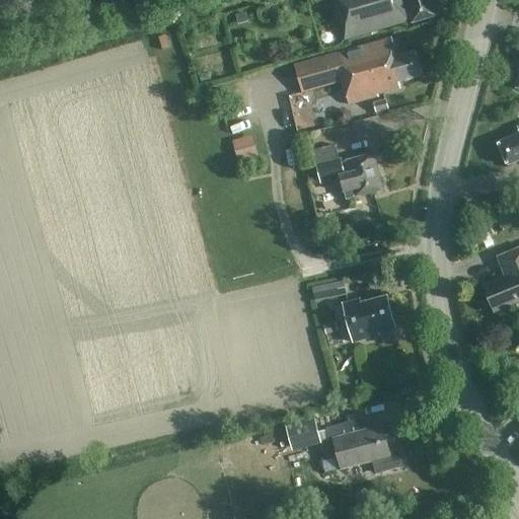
[(431,0),(334,0),(346,41),(406,23),(405,21),(412,19),(413,23),(436,17),(431,0)]
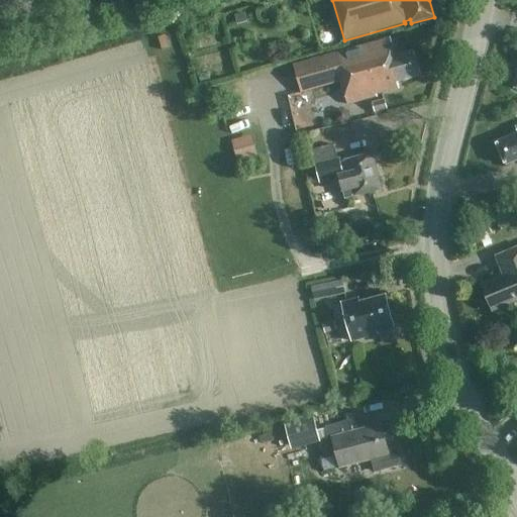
[(235,15),(237,25),(247,22),(244,13),(235,15)]
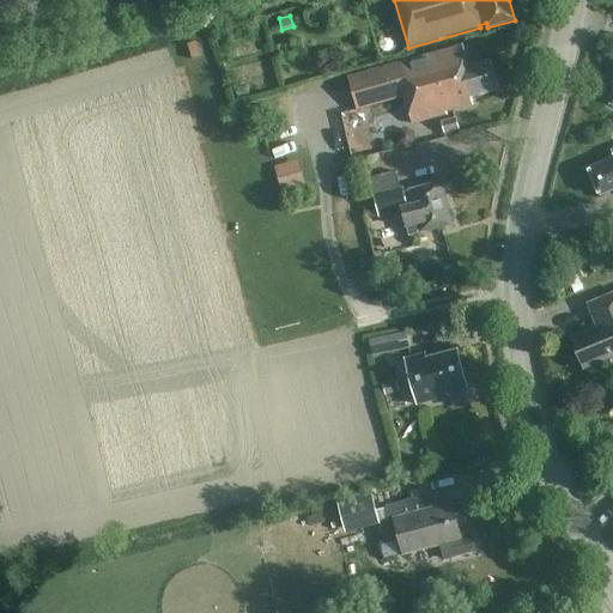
[(198,42),(188,44),(192,60),(201,56),(198,42)]
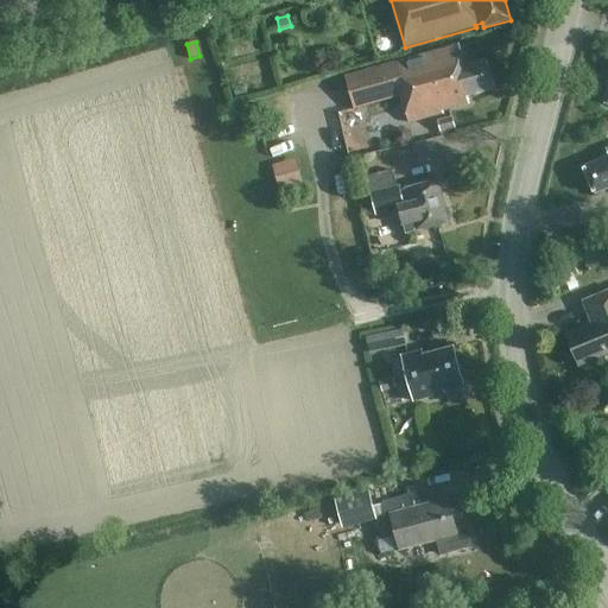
[(487,61),(466,67),(460,46),(346,77),(354,109),(401,96),(409,124),(443,114),(443,111),(469,103),(468,97),(495,89),(487,61)]
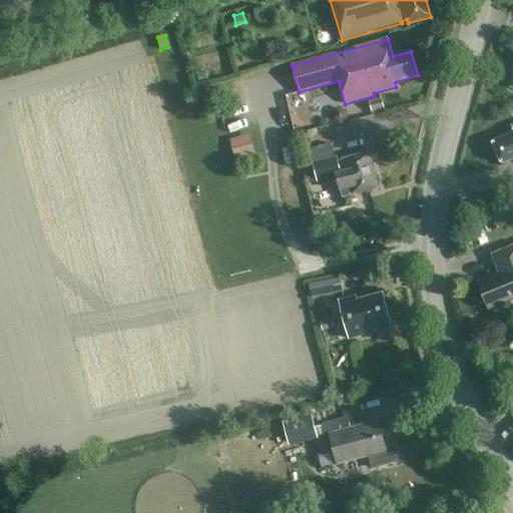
[(385,109),(383,99),(371,101),(373,111),(385,109)]
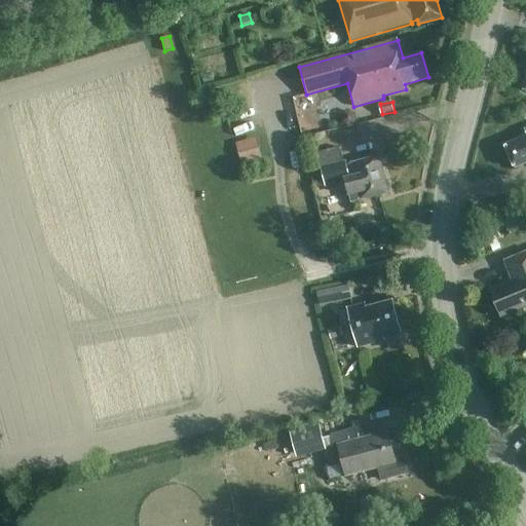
[(357,114),(351,111),(345,111),(342,116),(343,122),(347,125),(353,125),(357,120),(357,114)]
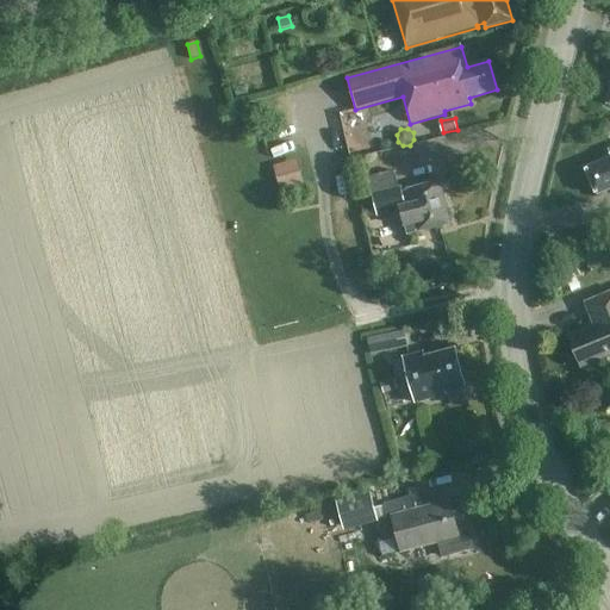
[(609,188),(609,150),(609,151),(609,153),(609,159),(586,169),(597,194),(609,188)]
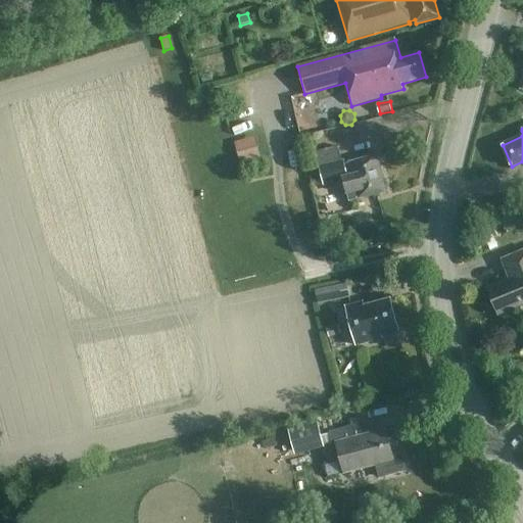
[(234,142),(242,172),(264,167),(255,136),(234,142)]
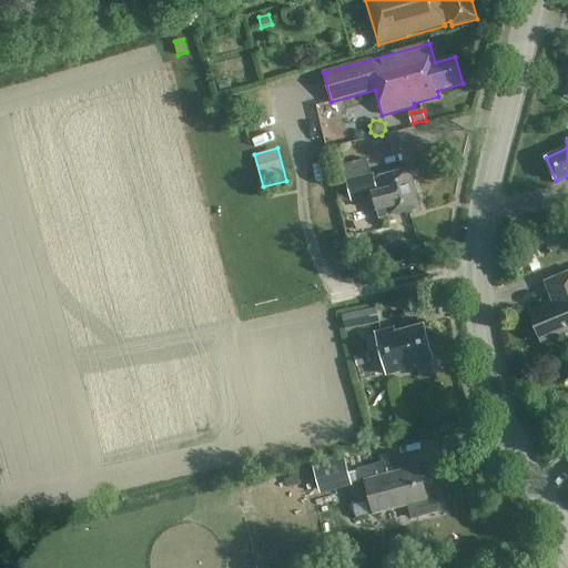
[(372,175),(367,160),(343,165),(352,201),(374,195),(379,219),(419,209),(409,170),(375,179),(374,174),(372,175)]
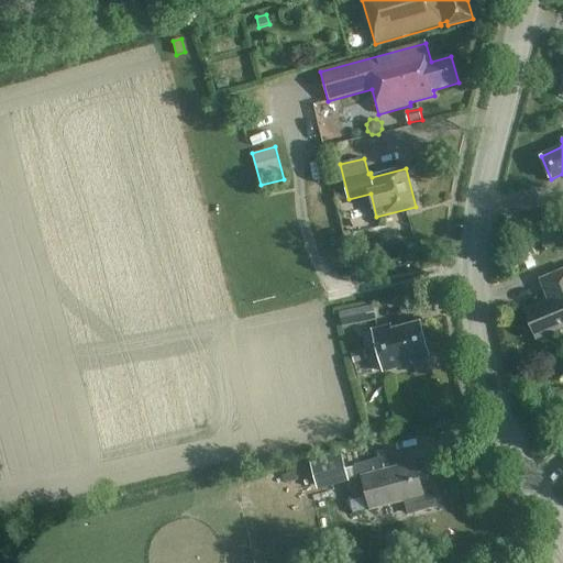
[(562,271),(540,280),(549,300),(525,311),(537,340),(562,329),(562,271)]
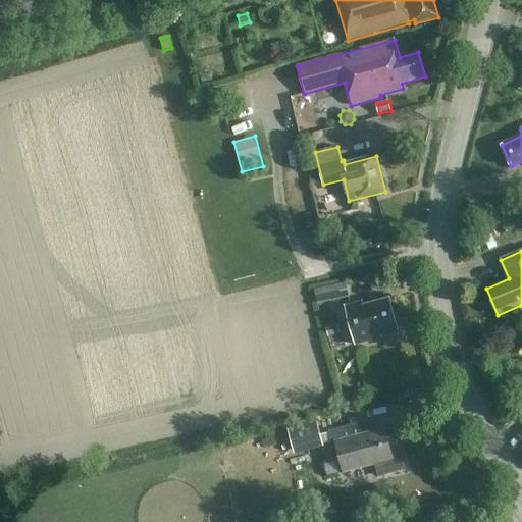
[(350,297),(347,282),(315,289),(318,303),(350,297)]
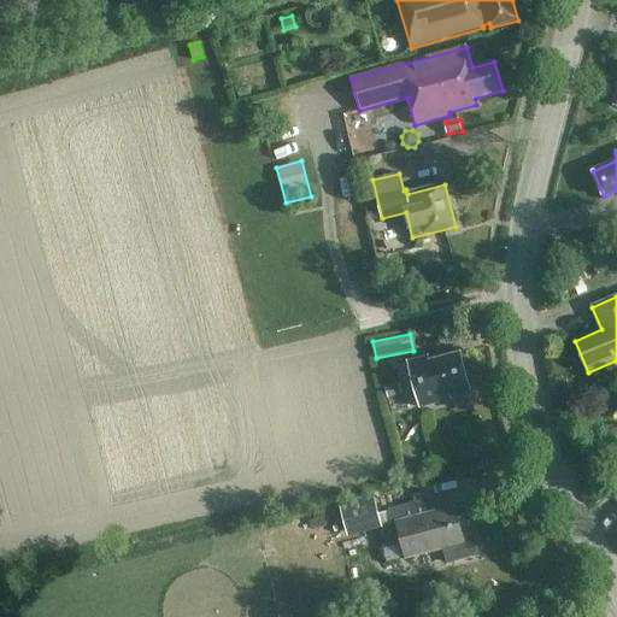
[(470,391),(460,354),(429,362),(428,358),(409,363),(421,407),(451,400),(450,395),(470,391)]
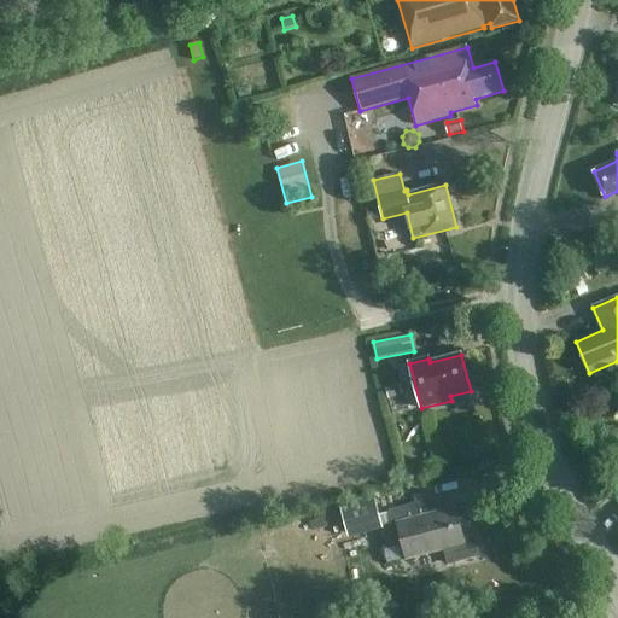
[(386,388),(389,398),(403,395),(400,384),(386,388)]
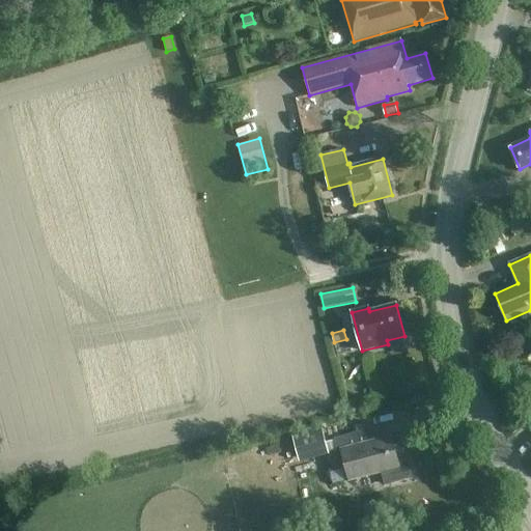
[(292,437),(300,463),(330,454),(323,428),(292,437)]
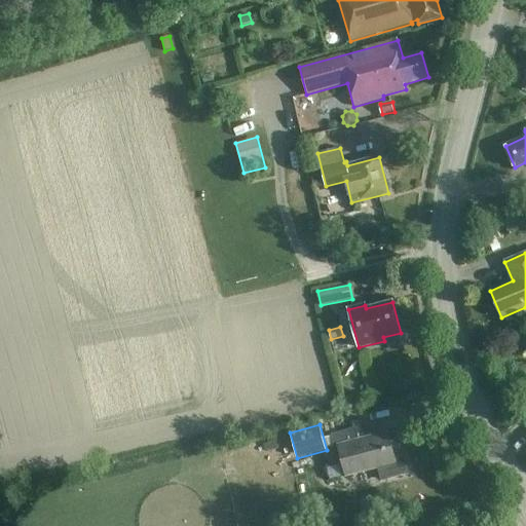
[(407,473),(403,458),(395,460),(387,433),(364,439),(361,426),(348,429),(331,435),(334,448),(339,447),(346,476),(378,467),(381,480),(407,473)]
